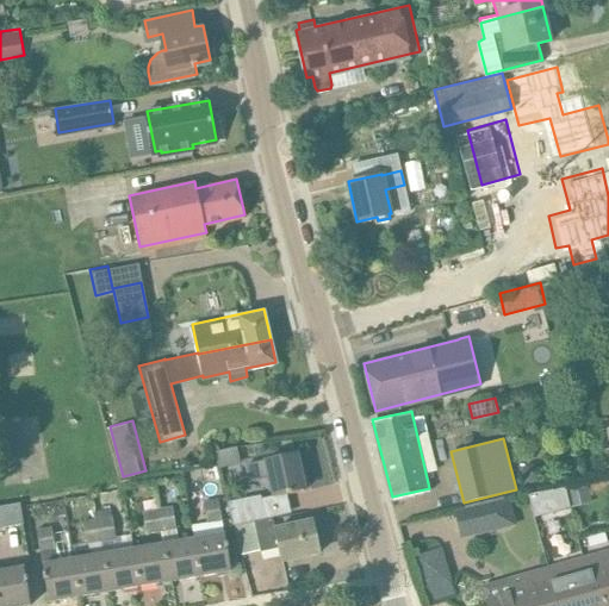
[(274,495),(305,488),(296,450),(266,457),(266,458),(247,463),(252,480),(269,475),(274,495)]
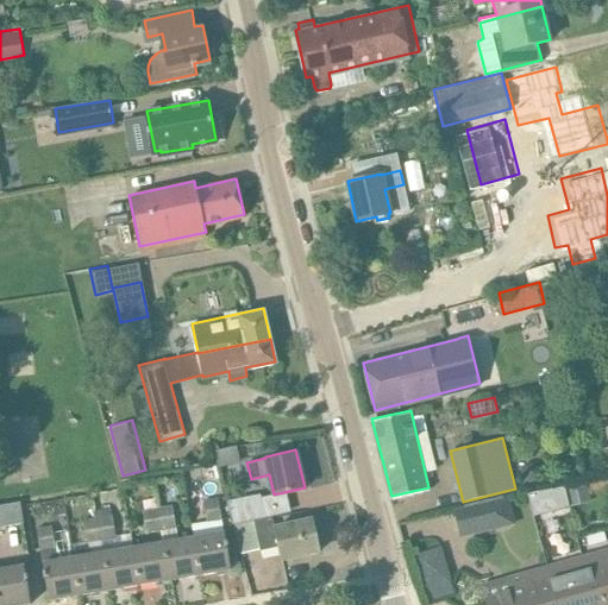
[(607,472),(588,478),(590,489),(607,484),(607,472)]
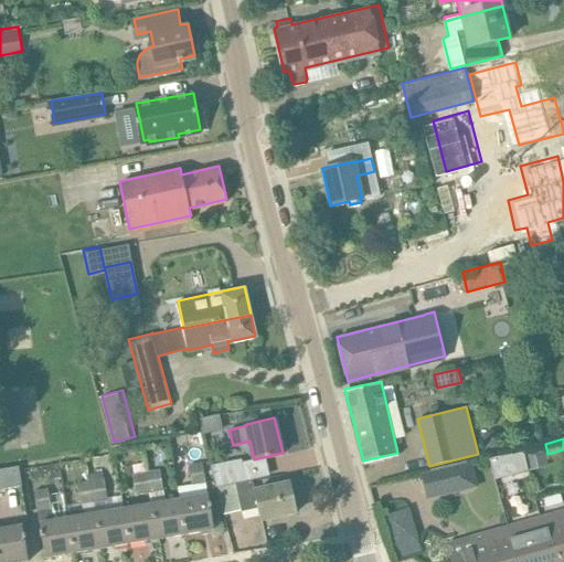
[(549,464),(545,449),(525,454),(529,468),(549,464)]
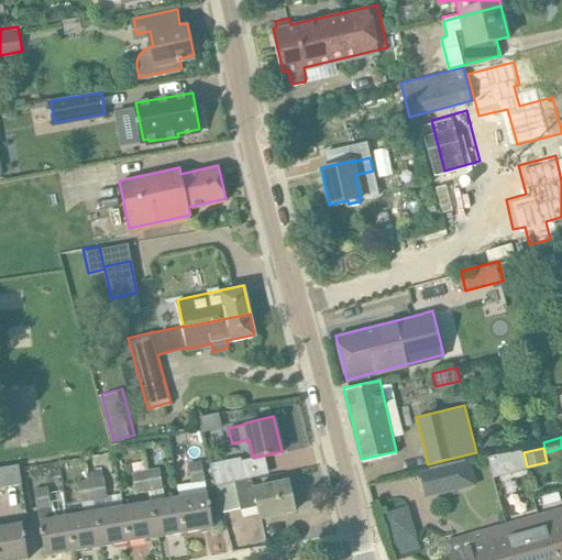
[(241,456),(211,463),(217,484),(234,480),(246,476),(241,456)]
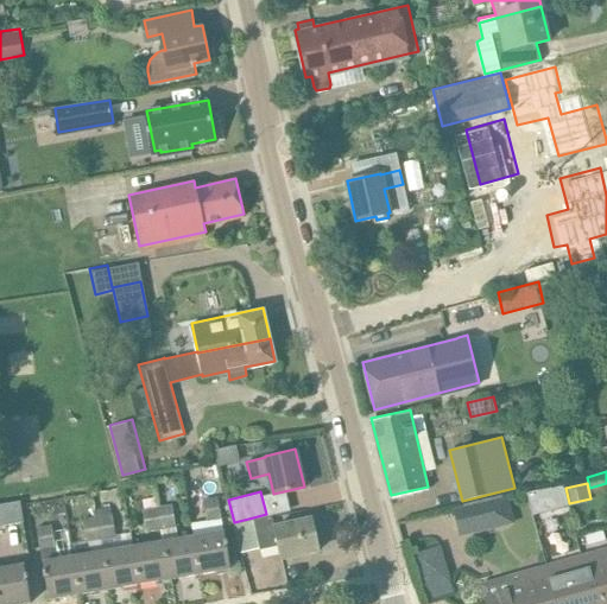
[(219,495),(203,497),(207,519),(221,516),(219,495)]
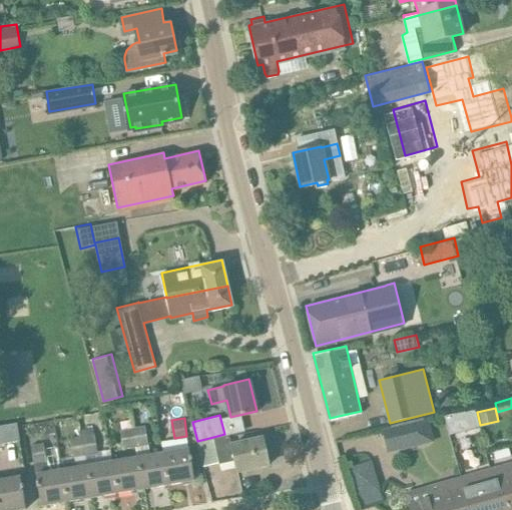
[(389,450),(432,440),(427,420),(384,430),(384,431),(389,450)]
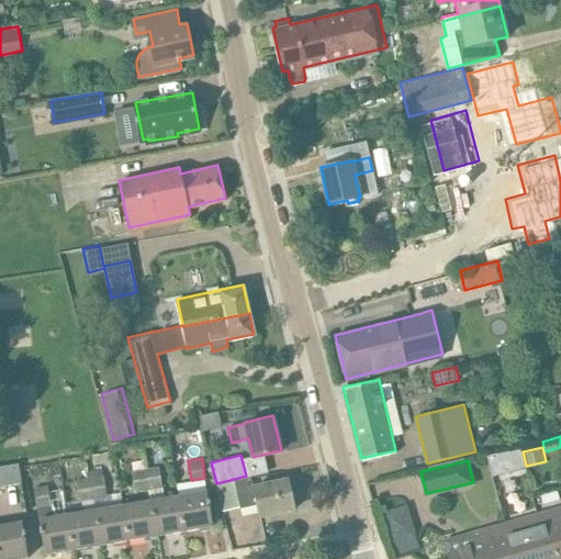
[(0,484),(22,481),(19,462),(0,465),(0,484)]
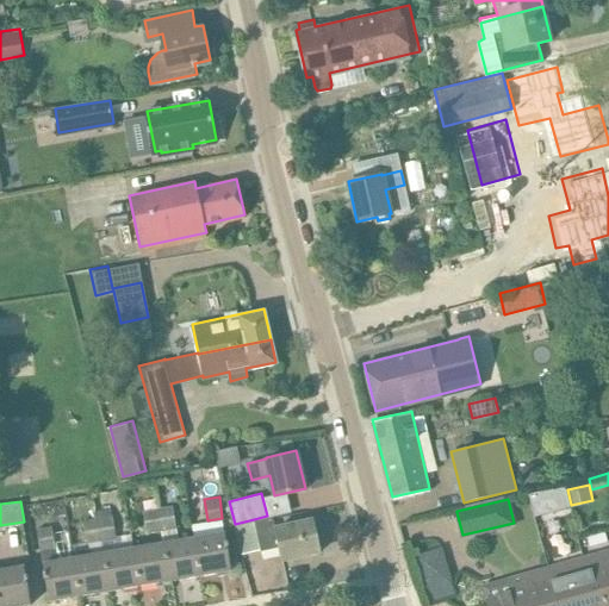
[(165,542),(171,579),(200,573),(194,537),(179,539),(173,505),(159,507),(162,529),(165,542)]
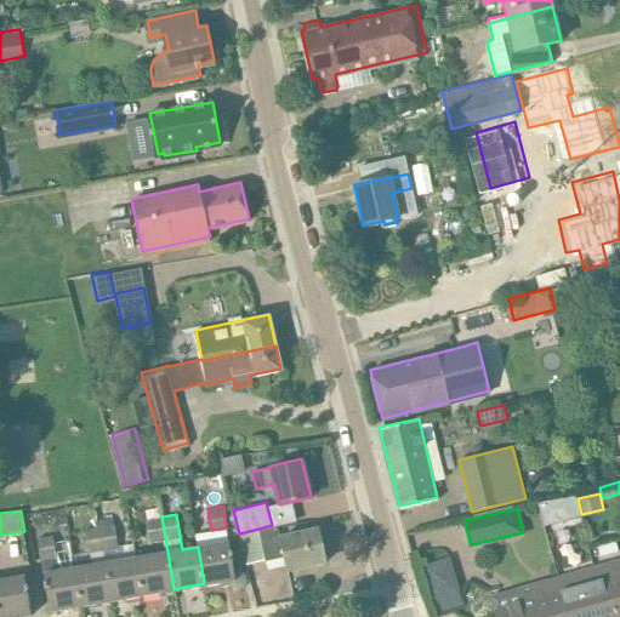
[(137,558),(134,541),(118,544),(113,515),(98,518),(113,599),(143,594),(137,558)]
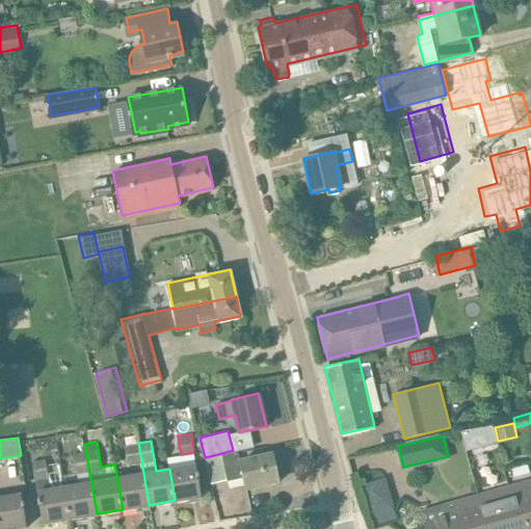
[(141,461),(138,443),(125,445),(129,464),(141,461)]
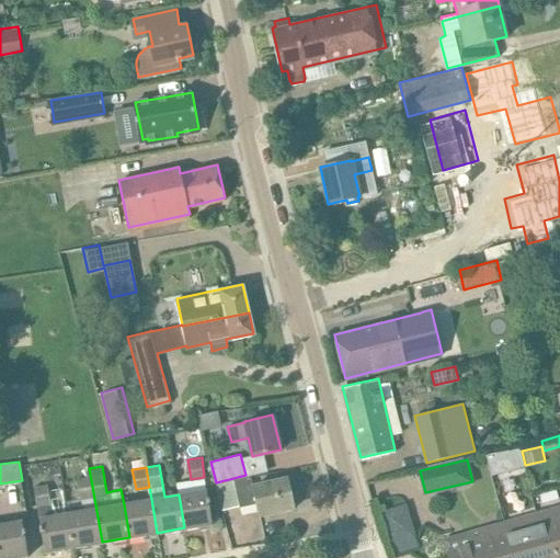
[(84,511),(68,513),(75,547),(102,542),(89,468),(78,470),(84,511)]
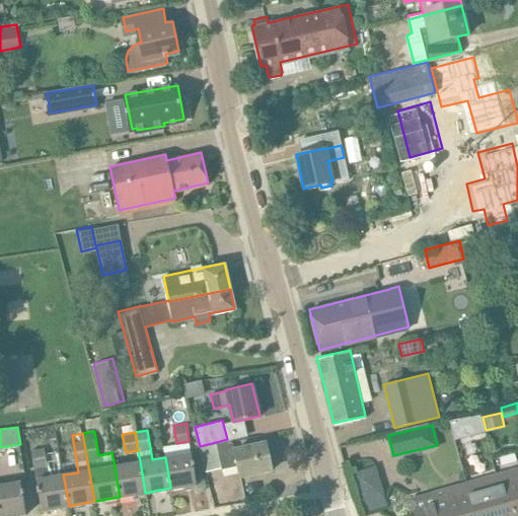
[(216,442),(200,446),(206,471),(237,464),(240,476),(271,469),(265,442),(234,449),(232,440),(216,443),(216,442)]
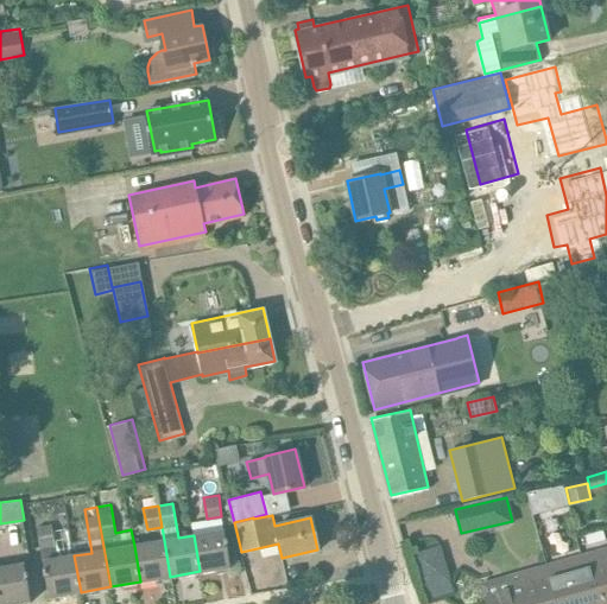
[(37,525),(39,547),(56,545),(51,522),(37,525)]
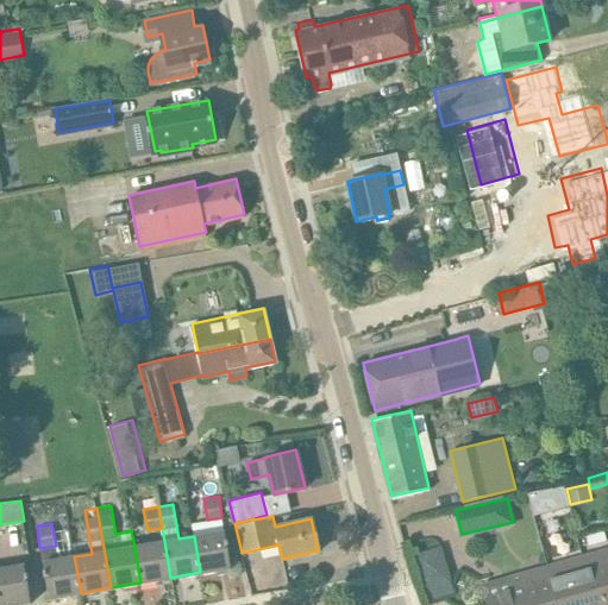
[(194,536),(200,572),(231,567),(225,531),(194,536)]
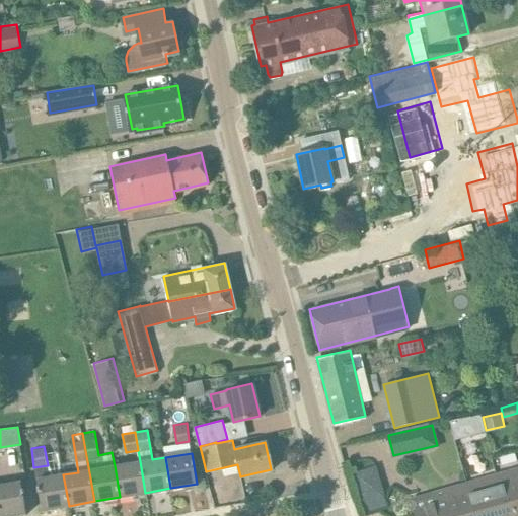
[(140,461),(115,466),(120,497),(145,493),(140,461)]
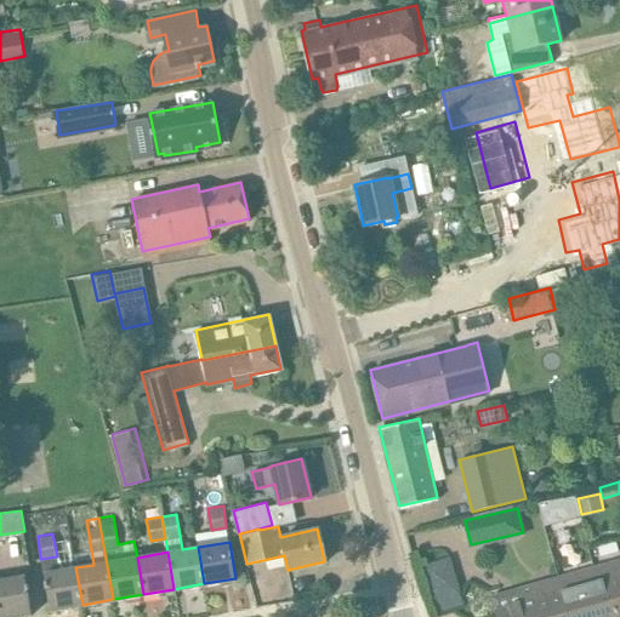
[(453,554),(425,561),(438,610),(466,603),(453,554)]
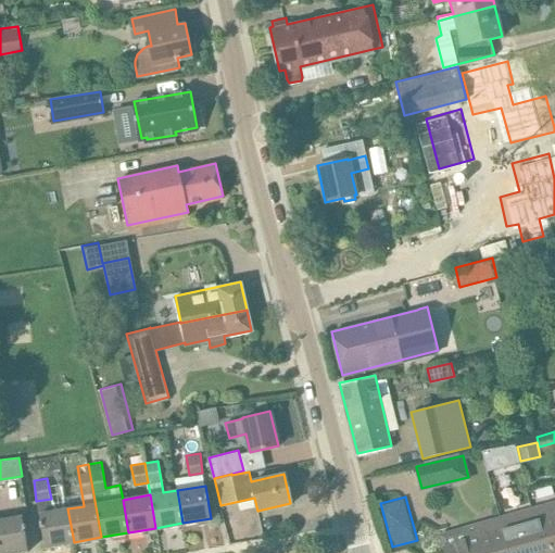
[(539,506),(552,552),(554,552),(554,500),(539,505),(539,506)]
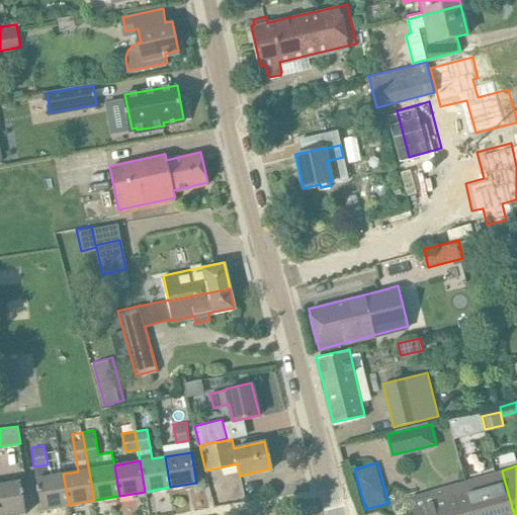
[(465,495),(471,514),(514,514),(502,471),(466,482),(469,494),(465,495)]
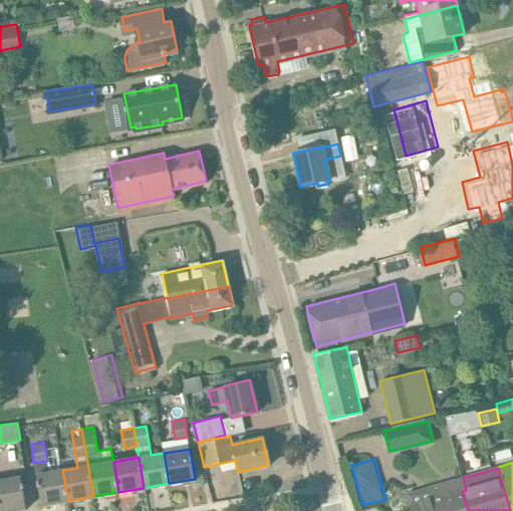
[(42,505),(68,501),(62,470),(36,475),(42,505)]
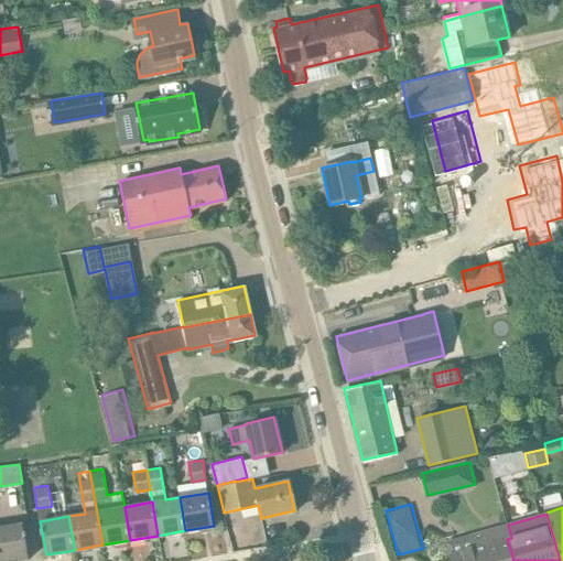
[(0,527),(0,560),(28,558),(22,524),(0,527)]
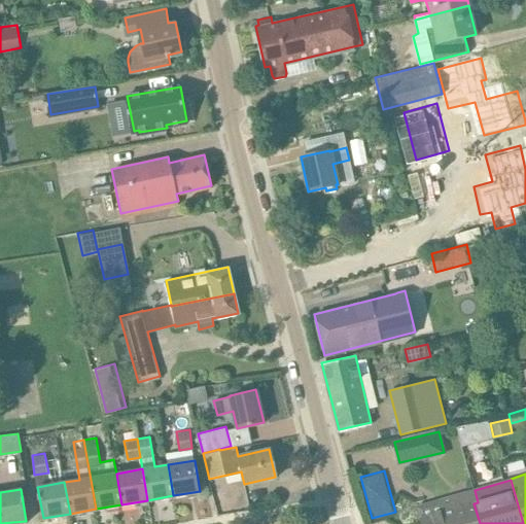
[(480,523),(474,503),(478,502),(475,490),(441,499),(445,511),(420,517),(422,523),(480,523)]
